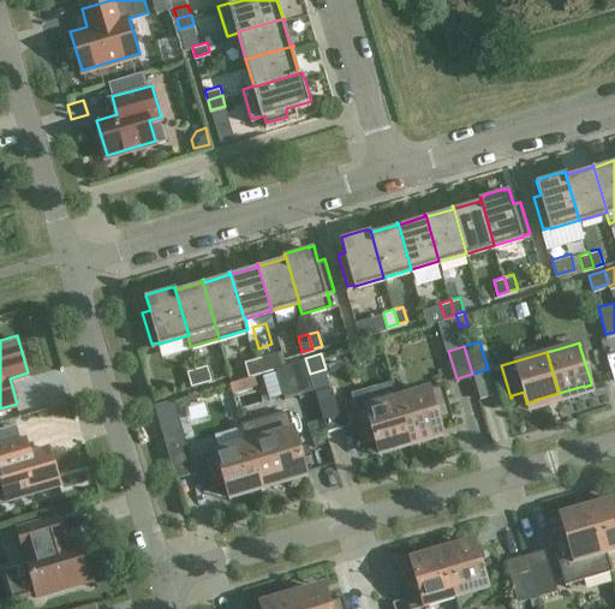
[(269,369),(264,354),(255,357),(260,371),(269,369)]
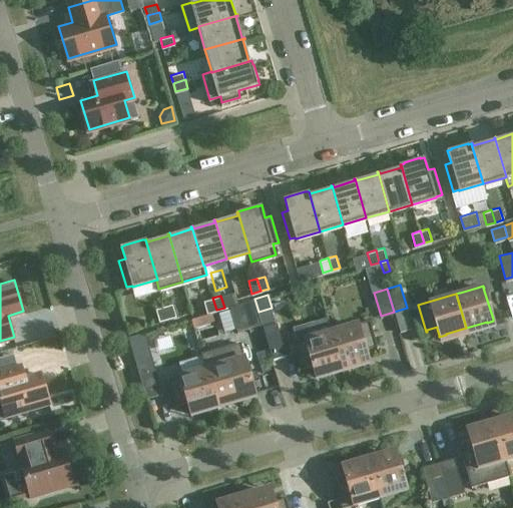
[(216,310),(212,298),(204,300),(207,313),(216,310)]
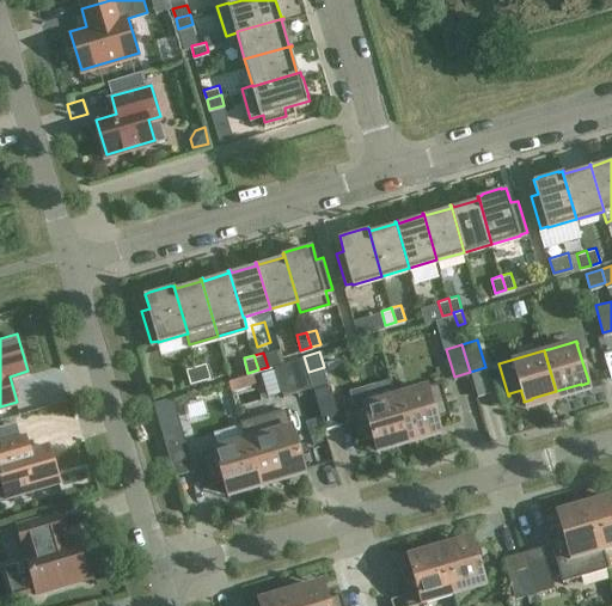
[(312,385),(308,372),(304,356),(275,365),(283,393),(312,385)]
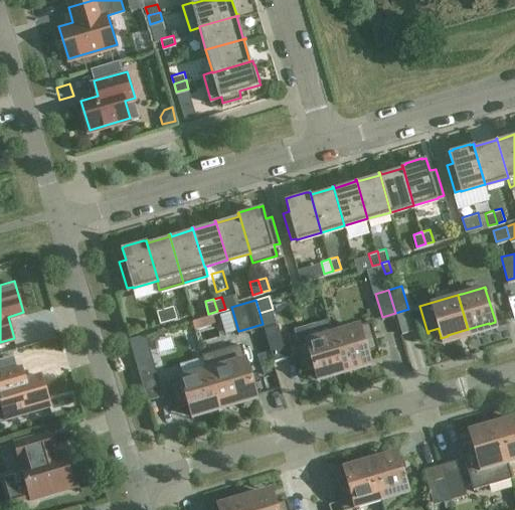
[(165,307),(169,319),(177,317),(173,305),(165,307)]
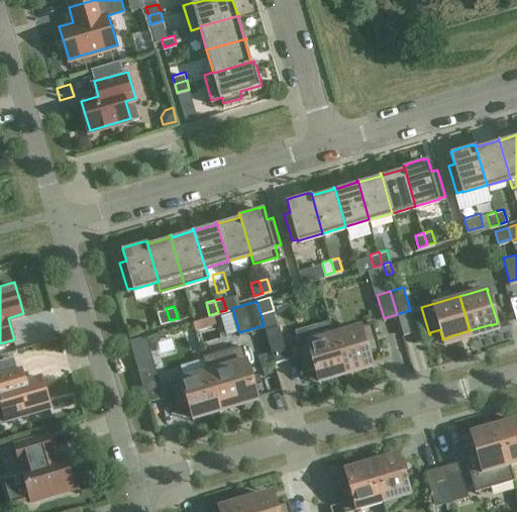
[(166,308),(158,310),(162,323),(170,320),(166,308)]
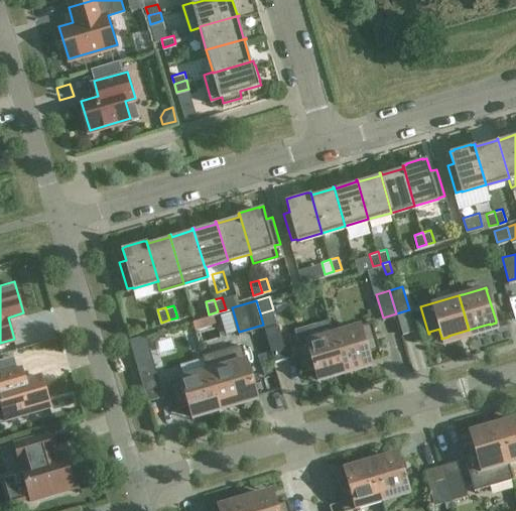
[(188,326),(207,318),(204,309),(185,316),(188,326)]
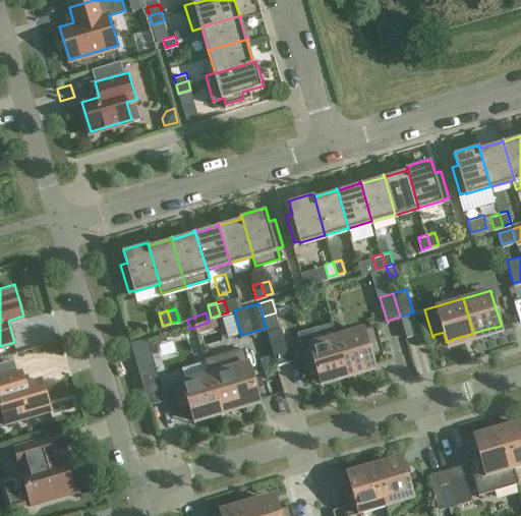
[(375,324),(363,328),(357,330),(340,335),(337,336),(347,370),(367,364),(374,362),(373,361),(371,353),(382,350),(383,352),(384,351),(375,324)]
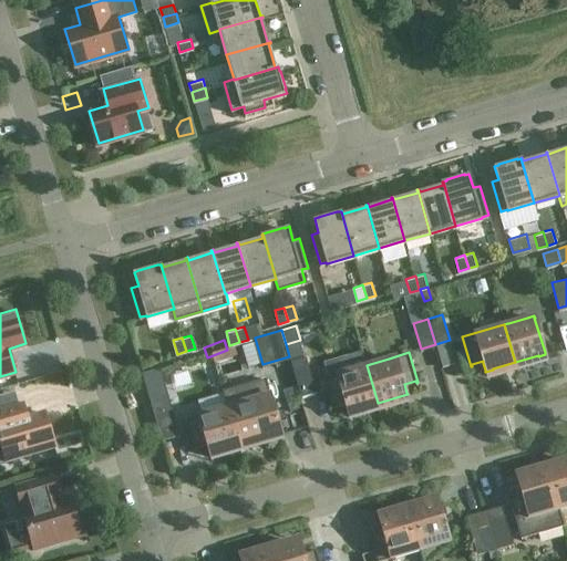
[(306,355),(290,360),(298,384),(301,395),(316,391),(306,355)]
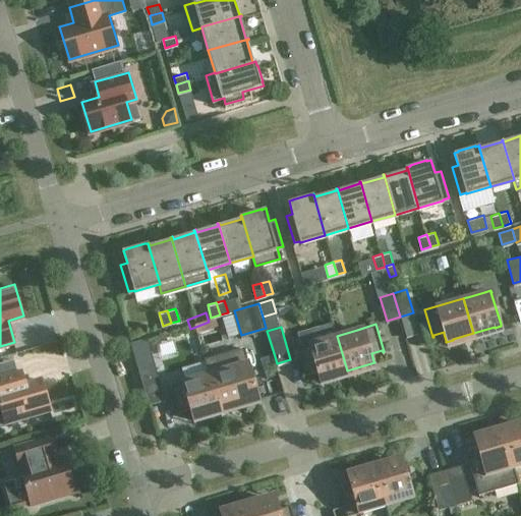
[(315,342),(297,347),(305,375),(306,374),(306,373),(316,369),(319,378),(320,379),(326,377),(347,370),(337,336),(333,336),(333,337),(315,342)]
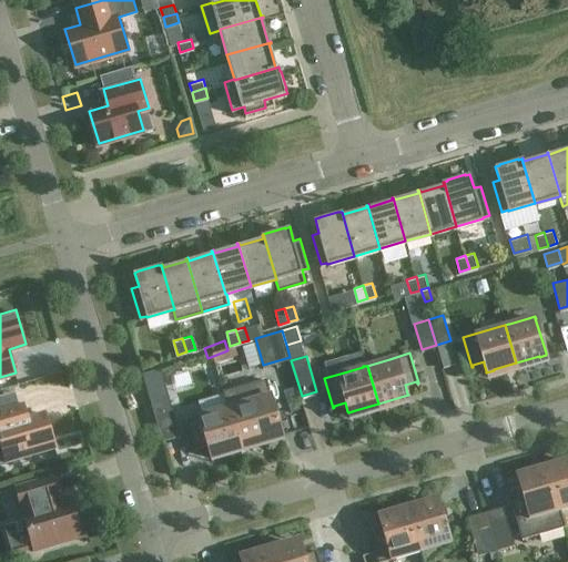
[(161,382),(156,367),(142,371),(146,387),(161,382)]
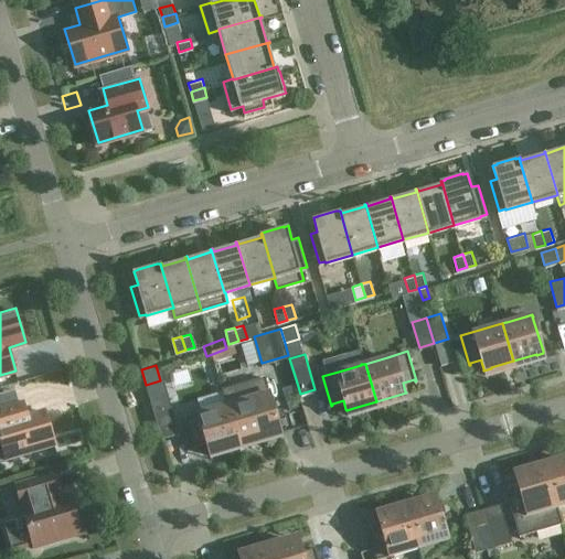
[(265,375),(222,387),(238,442),(260,436),(262,436),(273,432),(281,430),(280,428),(270,393),(270,391),(269,391),(265,375)]
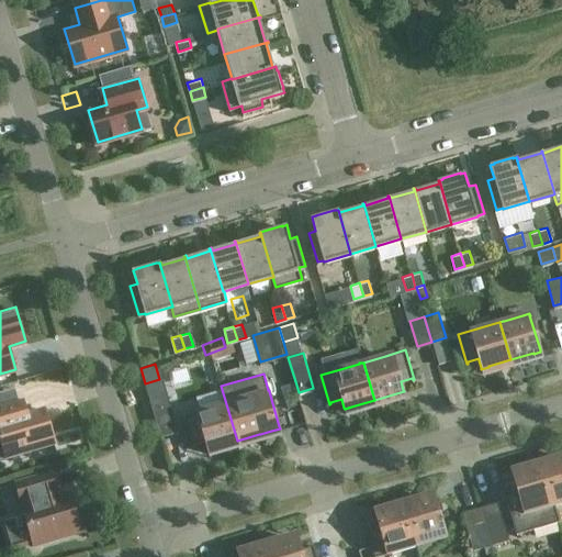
[(295,381),(282,386),(287,401),(300,397),(299,392),(295,381)]
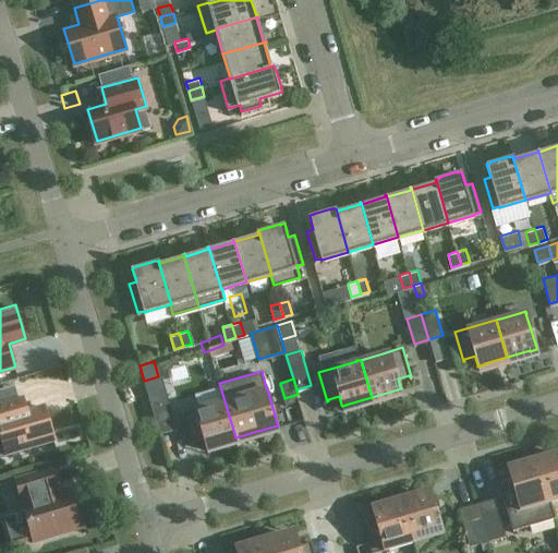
[(183,411),(192,441),(193,441),(192,440),(203,436),(206,444),(205,444),(206,446),(214,444),(235,437),(219,383),(223,399),(221,400),(202,406),(183,411)]
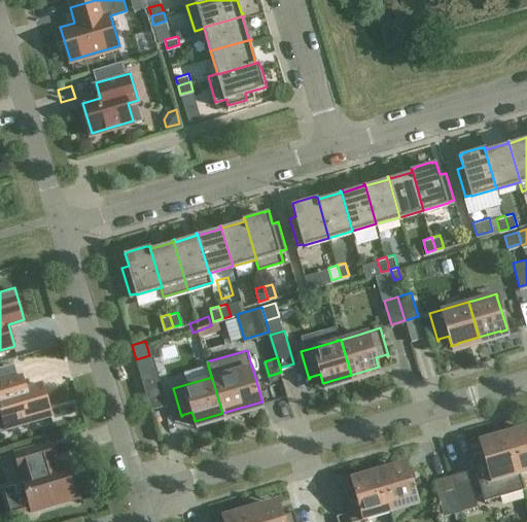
[(156,369),(140,373),(150,409),(168,404),(156,369)]
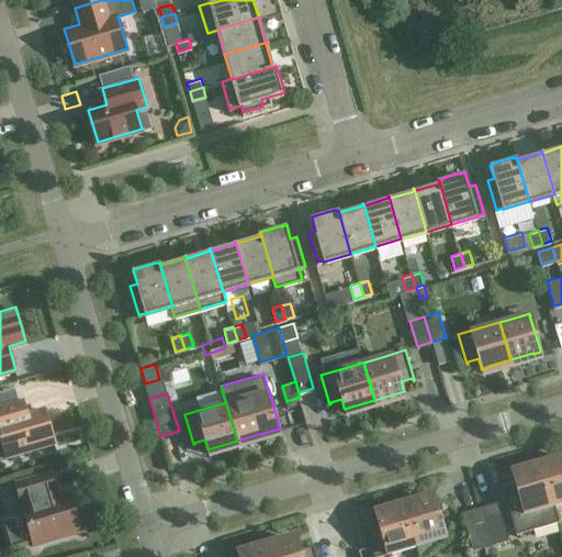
[(0,433),(1,433),(8,455),(55,441),(45,407),(27,412),(23,397),(0,403),(0,433)]
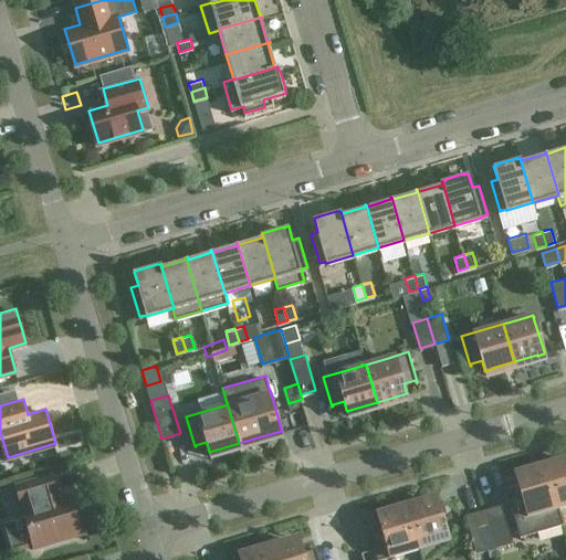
[(563,522),(558,506),(561,506),(561,505),(565,503),(565,462),(546,468),(562,524),(563,522)]
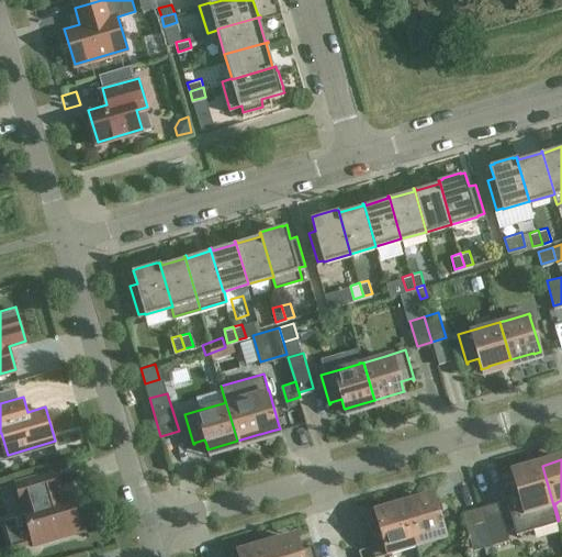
[(516,533),(558,521),(542,466),(519,472),(513,475),(513,476),(516,485),(505,488),(504,486),(503,487),(516,533)]
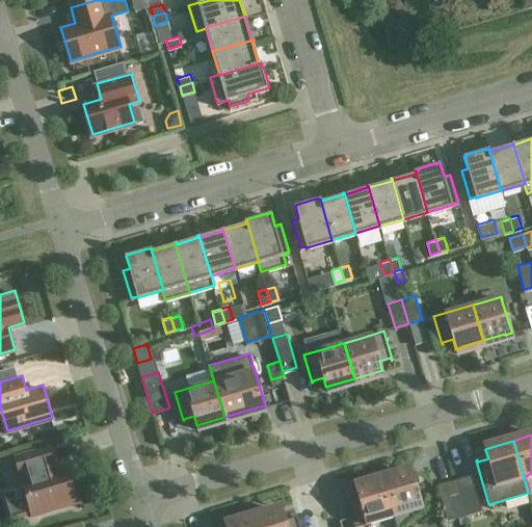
[(76,500),(67,468),(54,471),(52,464),(54,463),(49,446),(16,455),(20,473),(23,472),(25,480),(23,480),(32,514),(76,500)]
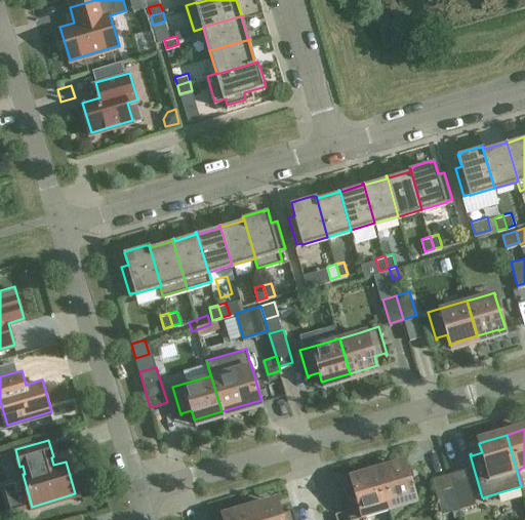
[(400,467),(378,473),(389,508),(392,507),(410,502),(416,500),(416,498),(415,498),(406,465),(399,466),(400,467)]
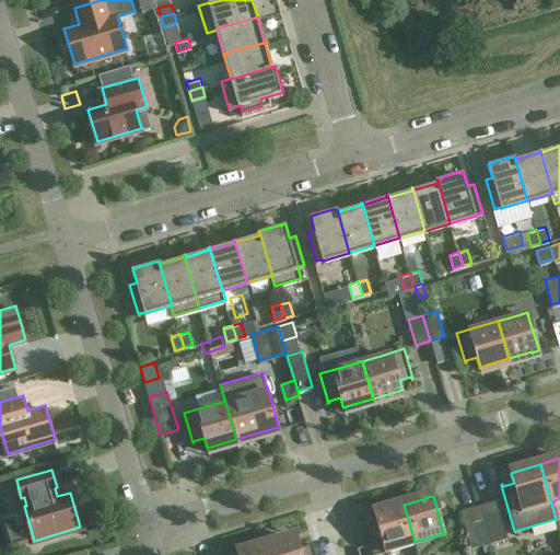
[(497,499),(478,505),(489,542),(508,536),(497,499)]
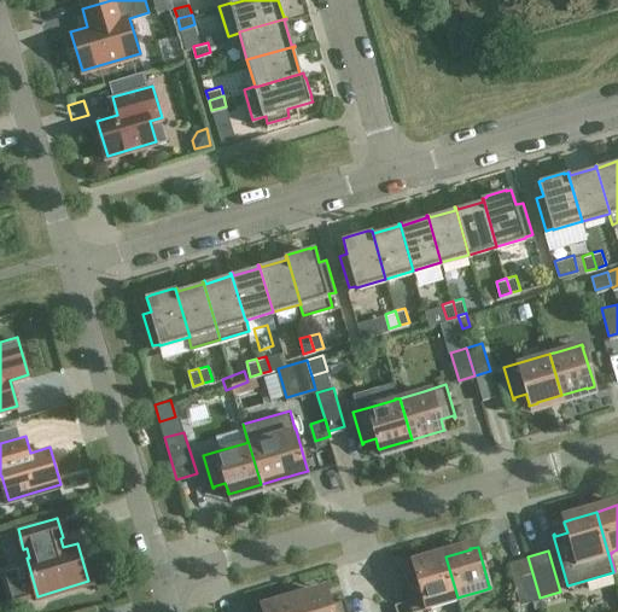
[(404,581),(403,578),(402,580),(412,611),(433,605),(454,599),(458,598),(445,557),(421,564),(421,563),(413,565),(413,567),(417,577),(404,581)]
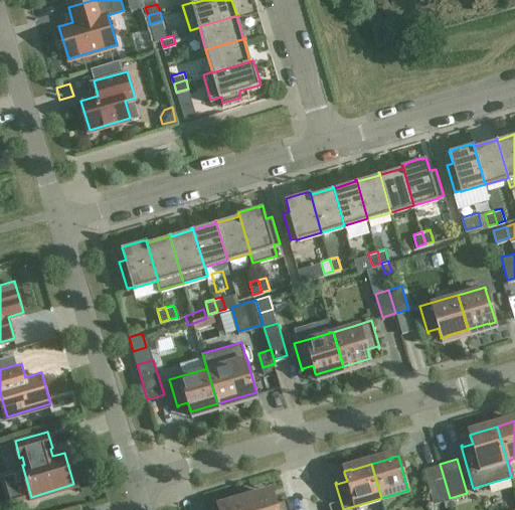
[(434,503),(450,498),(440,464),(423,468),(434,503)]
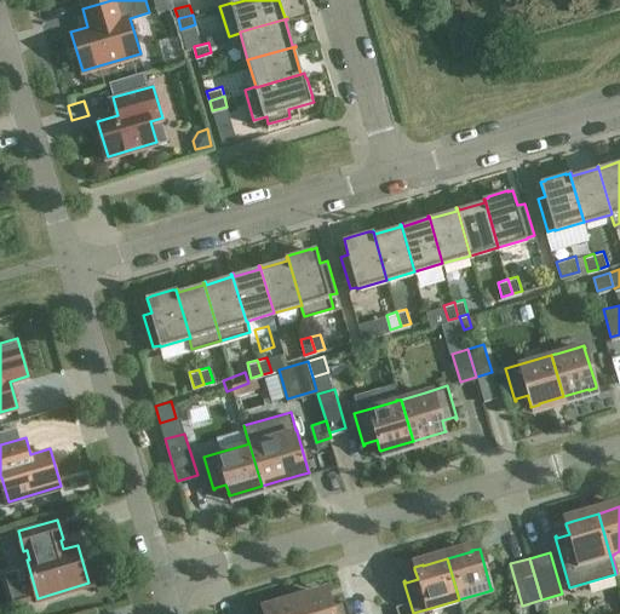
[(349,613),(345,598),(344,598),(344,601),(332,604),(328,592),(296,602),(299,613),(349,613)]
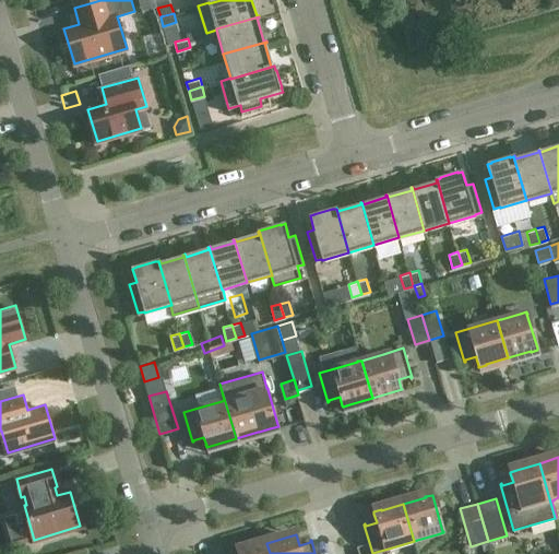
[(270,553),(266,543),(237,552),(237,553),(270,553)]
